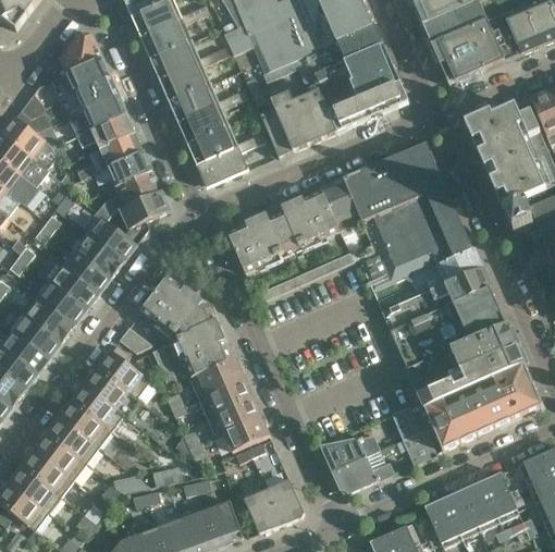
[(0,17),(1,16),(15,27),(35,0),(0,0),(0,17)]
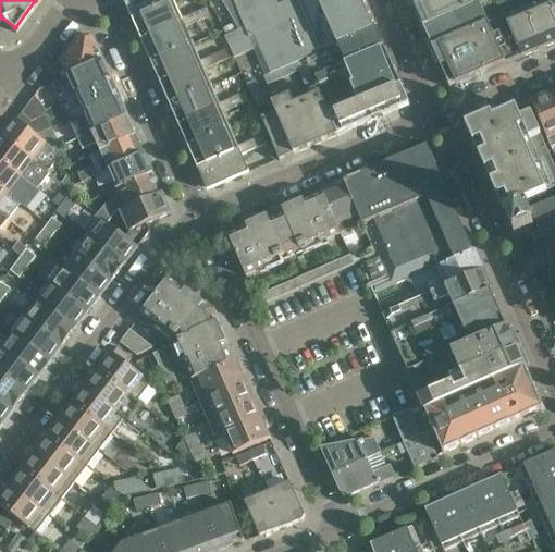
[(123,0),(130,16),(167,0),(123,0)]
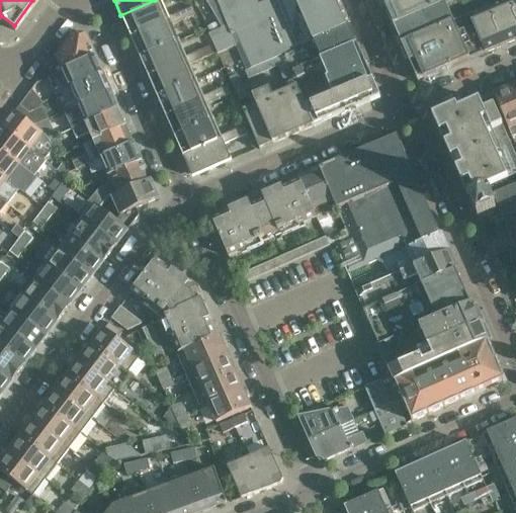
[(155,0),(120,15),(130,33),(166,17),(168,22),(180,16),(177,8),(164,14),(157,0),(155,0)]
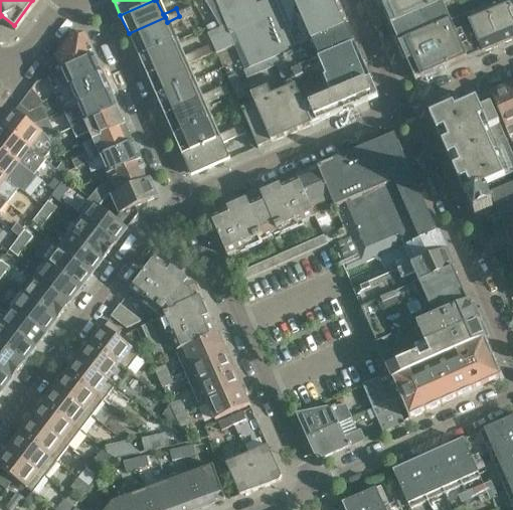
[(205,0),(217,21),(223,19),(214,0),(205,0)]
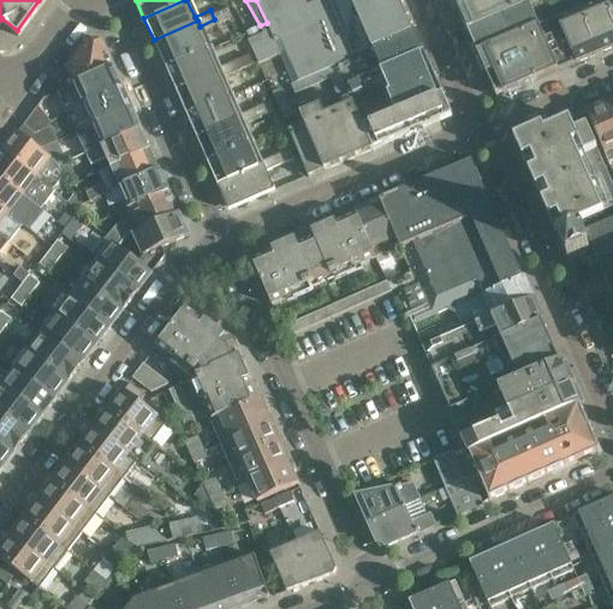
[(256,0),(267,23),(290,78),(335,60),(370,45),(412,27),(400,0),(256,0)]
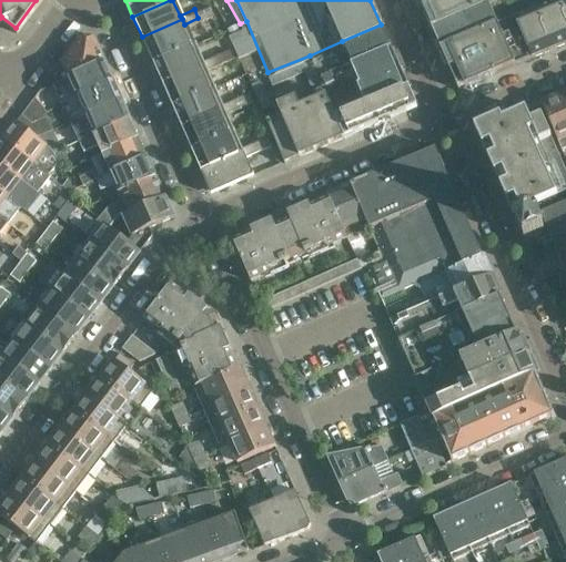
[(417,0),(430,26),(468,8),(486,0),(417,0)]
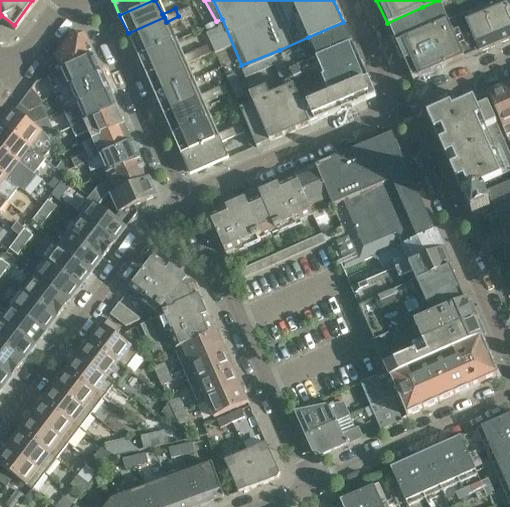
[(438,0),(422,7),(387,23),(395,40),(430,25),(460,12),(455,0),(438,0)]
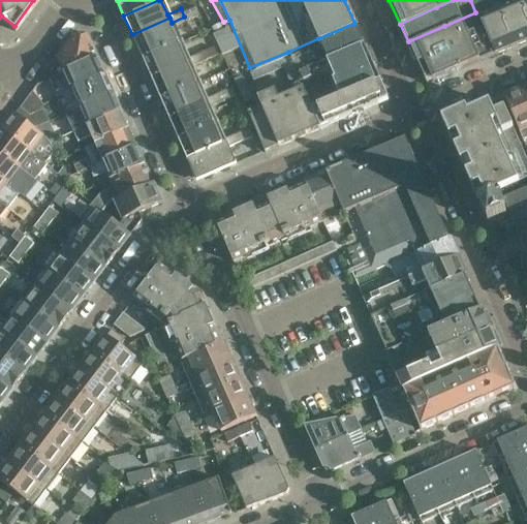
[(505,0),(498,3),(515,41),(526,35),(526,14),(520,0),(505,0)]
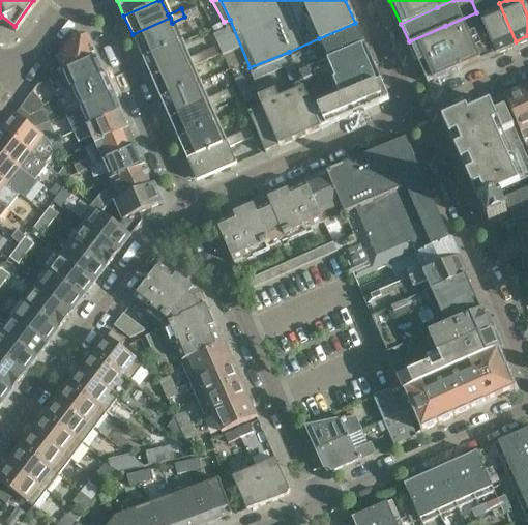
[(195,2),(181,8),(184,17),(198,10),(196,5),(195,2)]
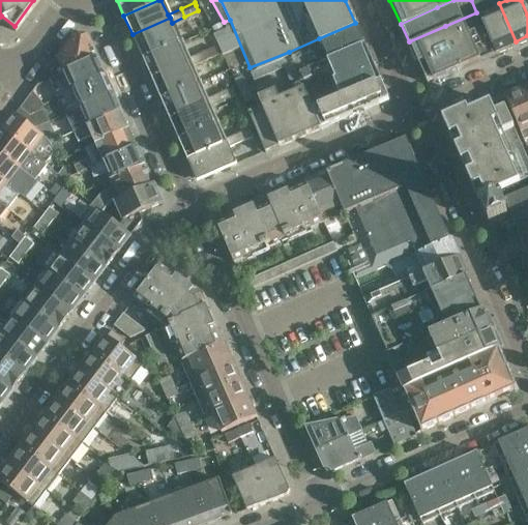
[(499,3),(478,12),(487,31),(494,50),(494,51),(516,41),(499,3)]
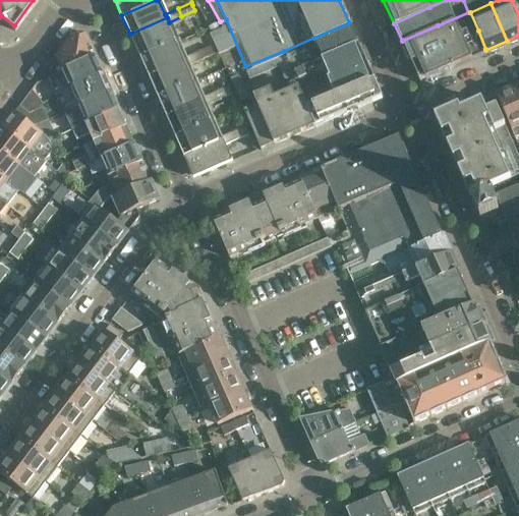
[(438,25),(402,41),(410,60),(478,31),(470,12),(468,12),(438,25)]
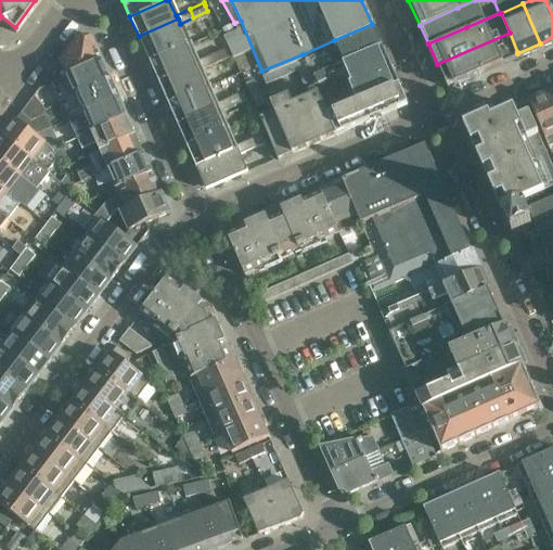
[(178,18),(139,36),(148,58),(187,40),(180,24),(178,18)]
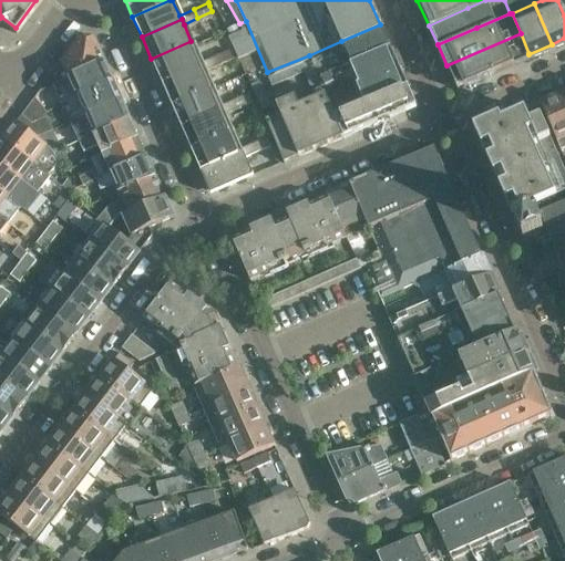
[(225,27),(227,32),(237,28),(234,22),(225,27)]
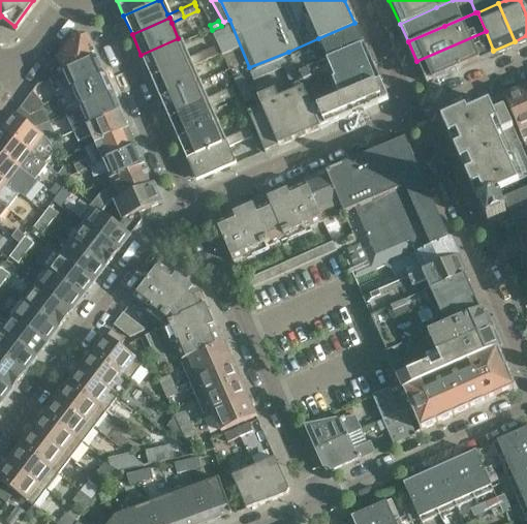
[(354,23),(318,38),(326,56),(363,40),(354,23)]
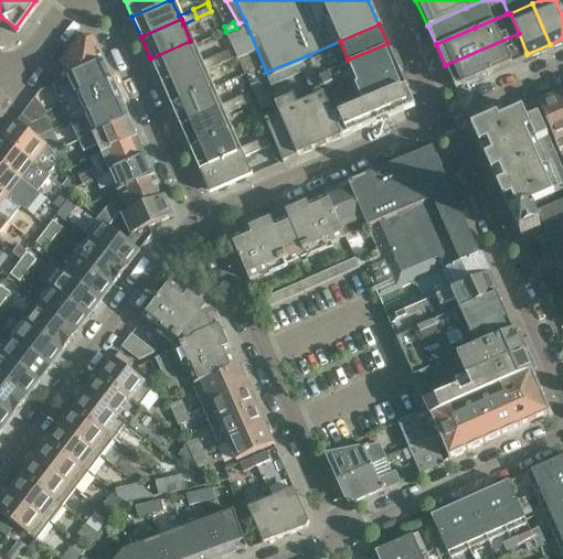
[(81,31),(60,58),(63,61),(61,64),(64,73),(102,57),(89,32),(81,31)]
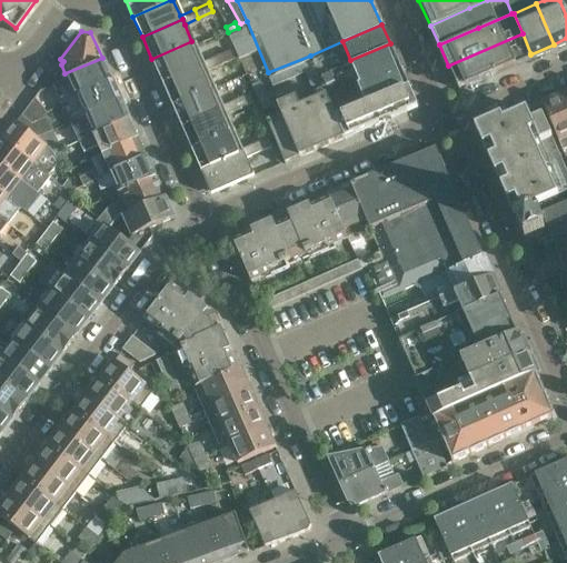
[(523,33),(448,66),(457,86),(530,53),(523,33)]
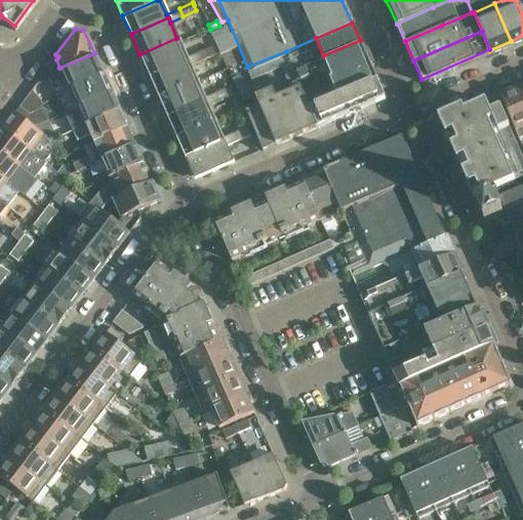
[(176,38),(139,54),(149,75),(186,58),(188,63),(201,56),(197,47),(184,53),(176,38)]
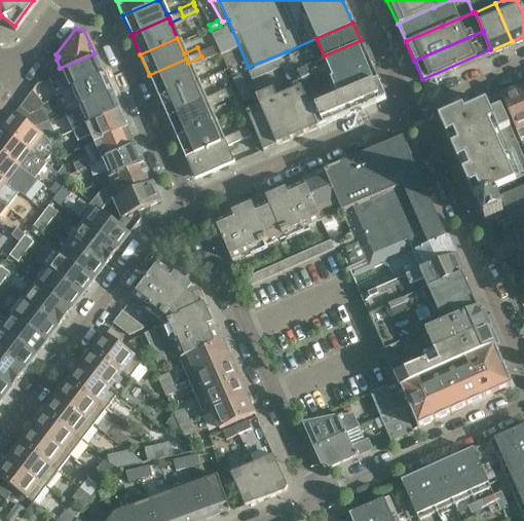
[(361,40),(324,56),(324,57),(294,69),(301,87),(308,104),(338,92),(377,77),(361,40)]
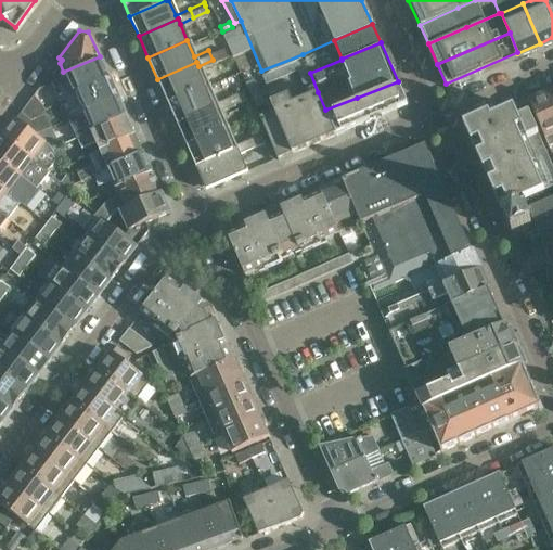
[(227,54),(221,43),(208,50),(213,60),(227,54)]
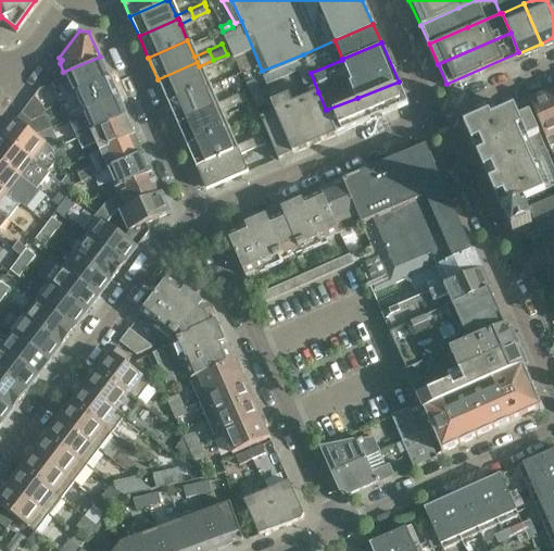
[(315,83),(303,54),(262,71),(266,79),(298,66),(306,86),(315,83)]
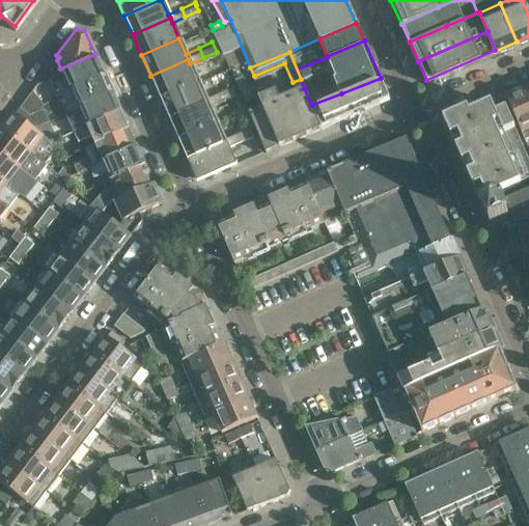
[(95,54),(60,68),(49,74),(56,92),(68,87),(104,73),(95,54)]
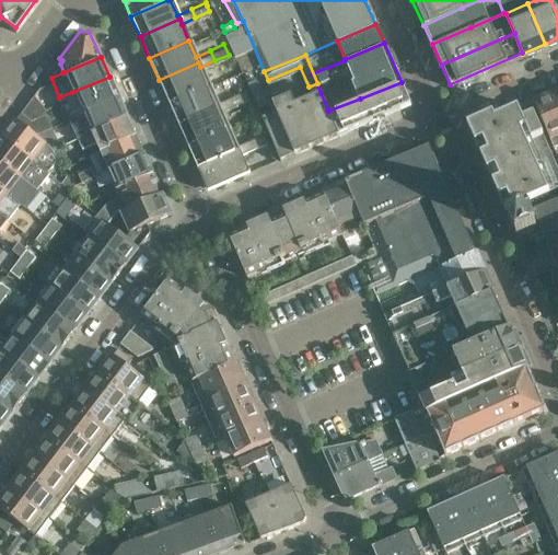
[(198,62),(159,80),(169,102),(208,84),(200,67),(198,62)]
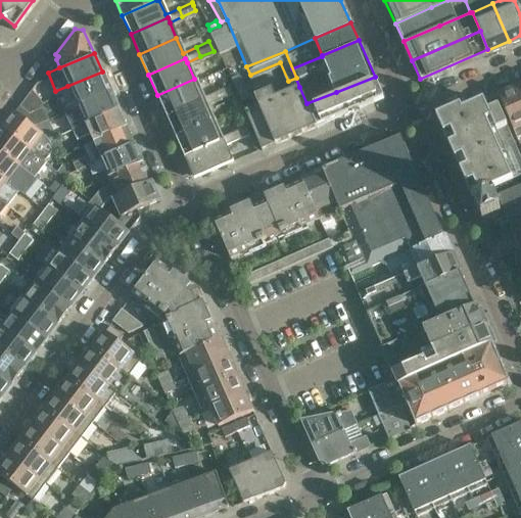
[(230,74),(239,97),(247,93),(238,71),(230,74)]
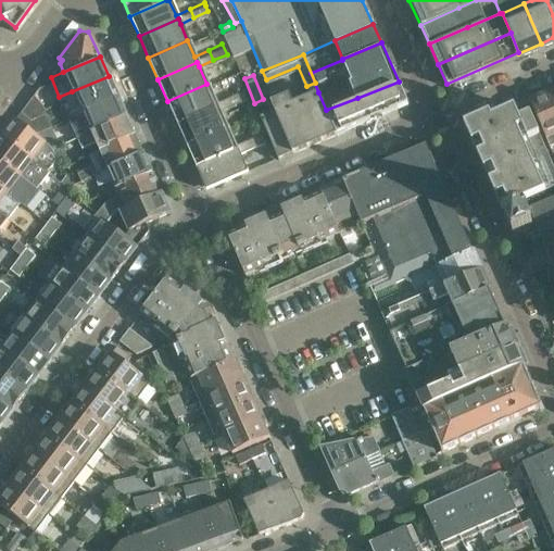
[(109,76),(72,91),(59,98),(67,116),(80,110),(117,95),(109,76)]
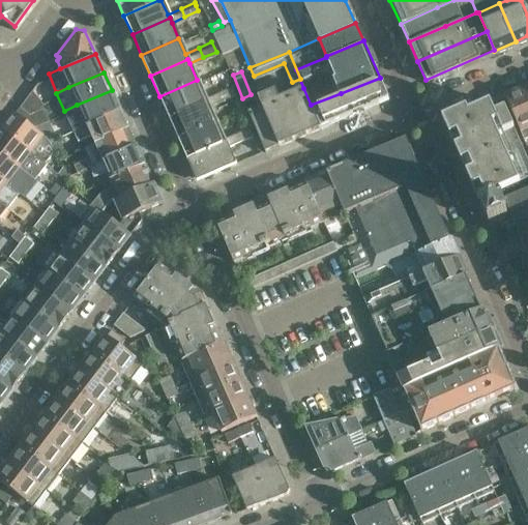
[(380,78),(311,105),(319,124),(387,96),(380,78)]
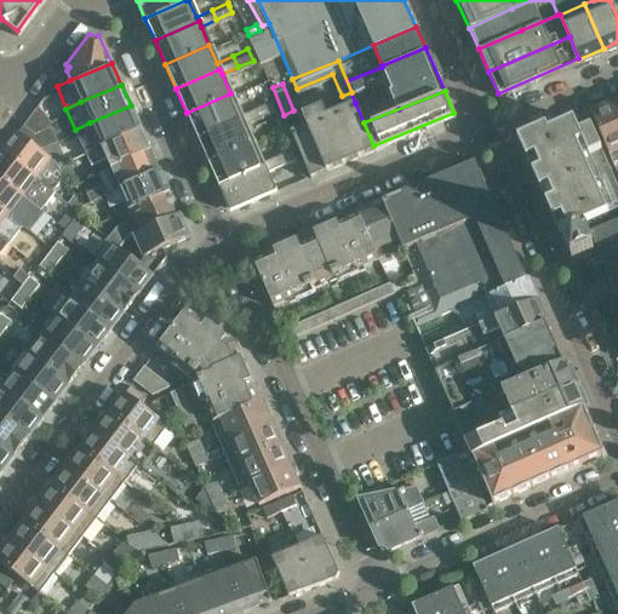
[(230,93),(187,113),(196,136),(241,116),(244,121),(258,115),(253,103),(238,110),(230,93)]
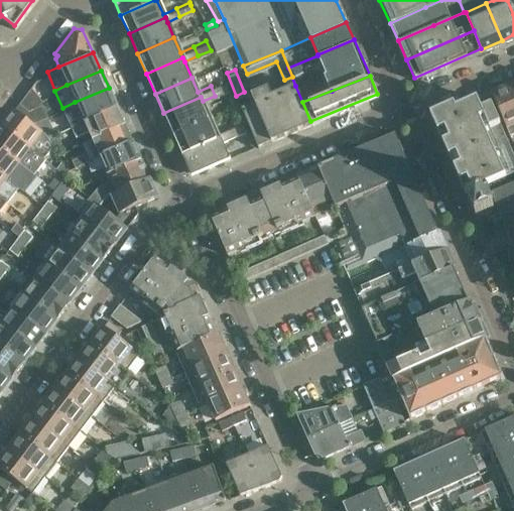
[(250,91),(253,99),(240,105),(256,144),(269,138),(310,121),(302,102),(293,83),(276,90),(271,79),(257,85),(258,88),(250,91)]
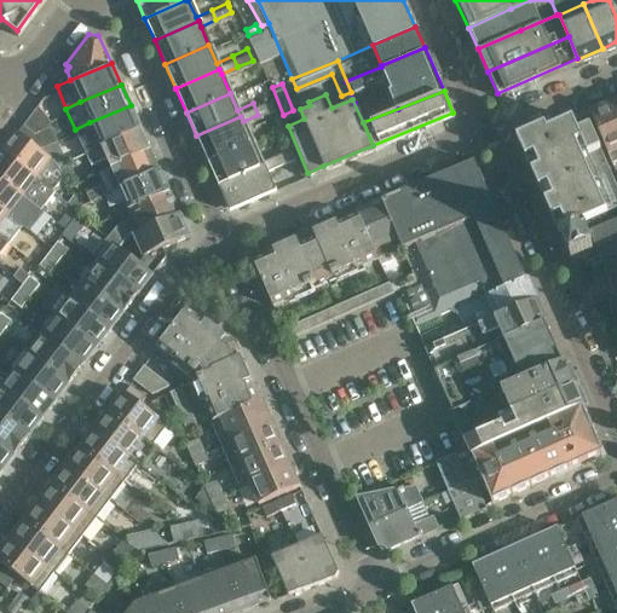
[(274,108),(269,97),(253,103),(258,115),(274,108)]
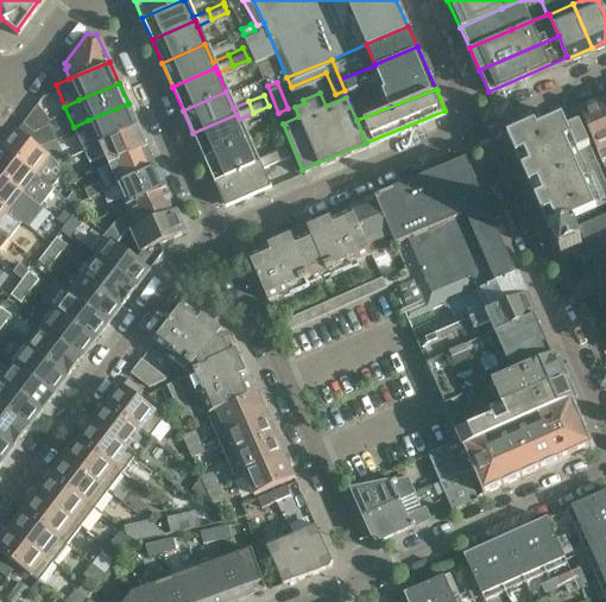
[(605,114),(598,96),(578,106),(595,146),(599,156),(605,152),(605,114)]
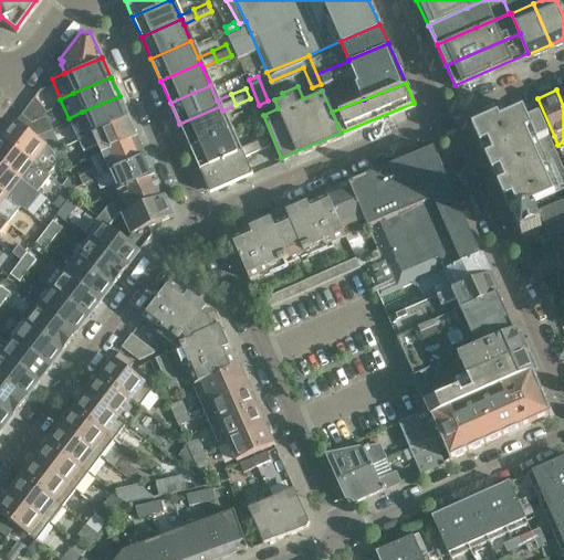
[(31,96),(21,109),(31,117),(45,111),(42,105),(31,96)]
